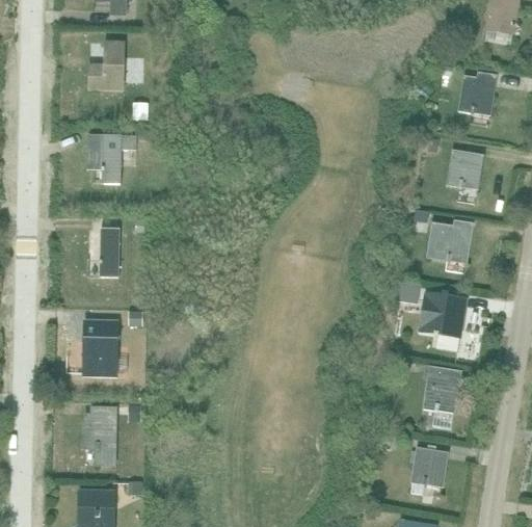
[(489,0),(485,27),(486,27),(487,26),(511,30),(511,31),(512,31),(513,24),(514,24),(515,21),(514,21),(517,0),(489,0)]
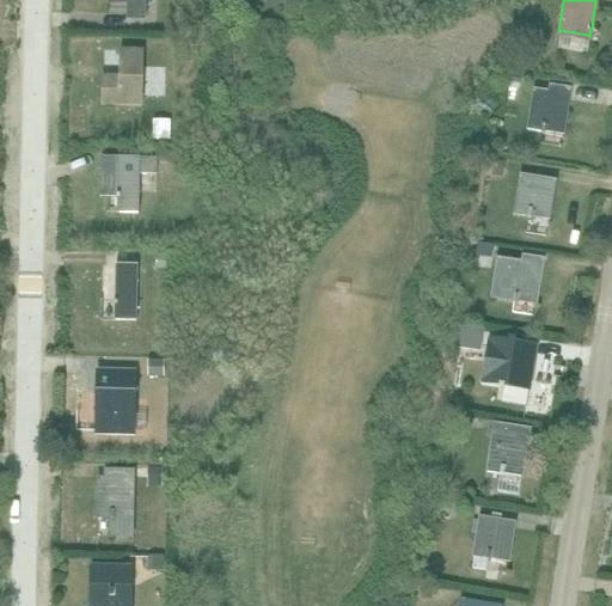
[(141,102),(141,46),(120,46),(120,72),(102,72),(102,101),(118,101),(141,102)]
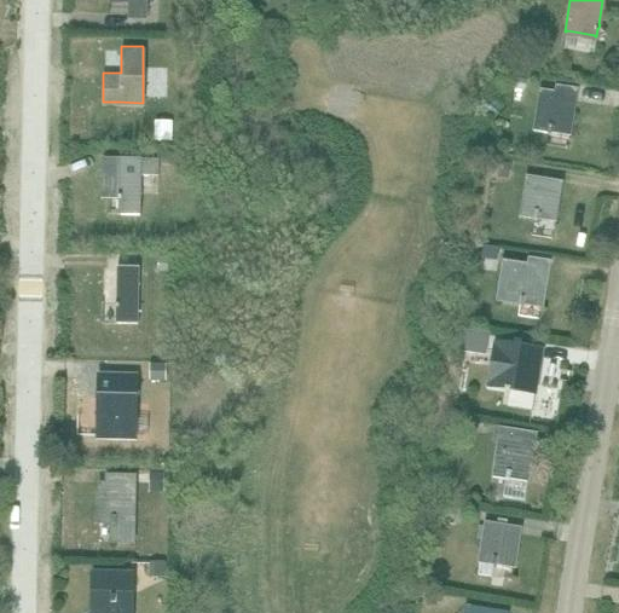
[(561,85),(560,85),(559,91),(542,88),(542,87),(541,87),(538,104),(536,104),(532,127),(547,129),(547,131),(550,131),(551,122),(568,125),(567,134),(568,136),(576,87),(561,85)]
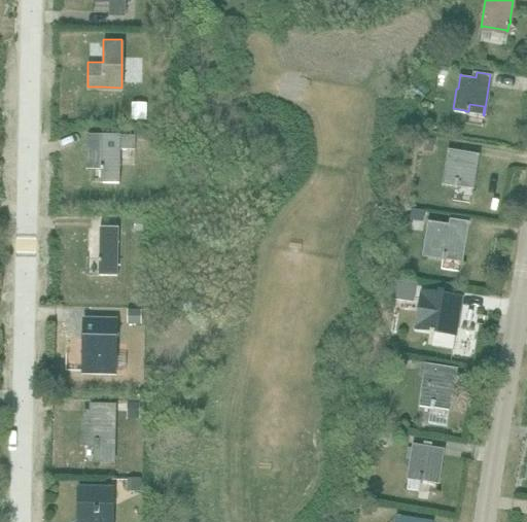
[(135,146),(135,133),(102,132),(88,131),(88,145),(102,145),(101,163),(100,163),(100,166),(102,166),(102,178),(100,178),(100,179),(119,180),(120,146),(135,146)]
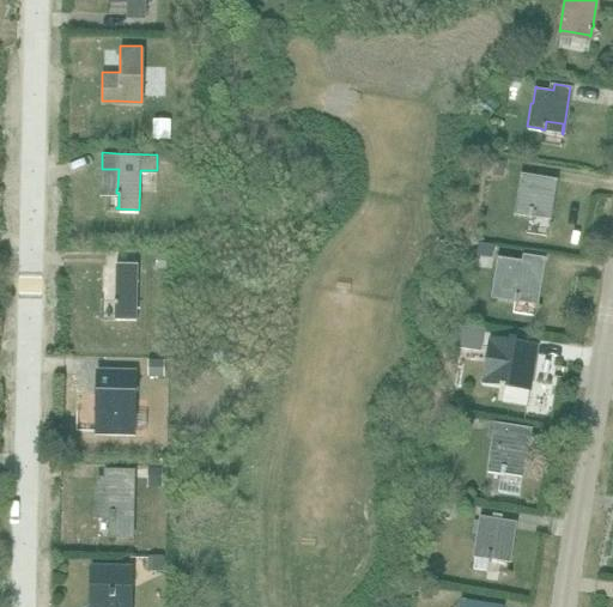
[(493,156),(491,170),(503,171),(505,157),(493,156)]
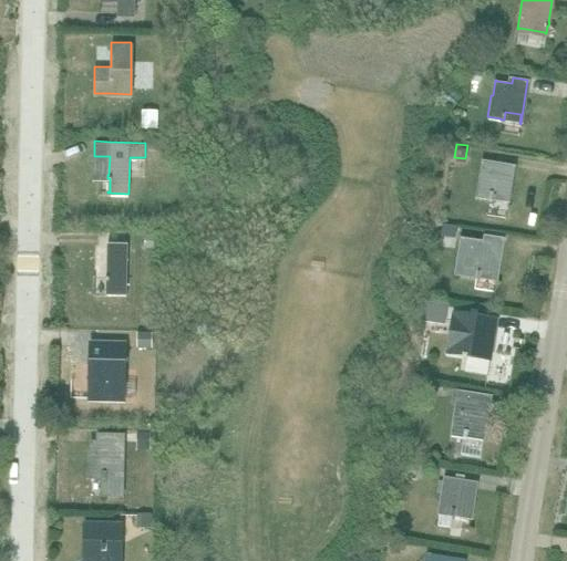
[(501,162),(502,156),(500,156),(500,162),(484,159),(483,158),(477,194),(488,195),(488,198),(492,198),(492,196),(507,199),(506,203),(507,203),(514,164),(501,162)]
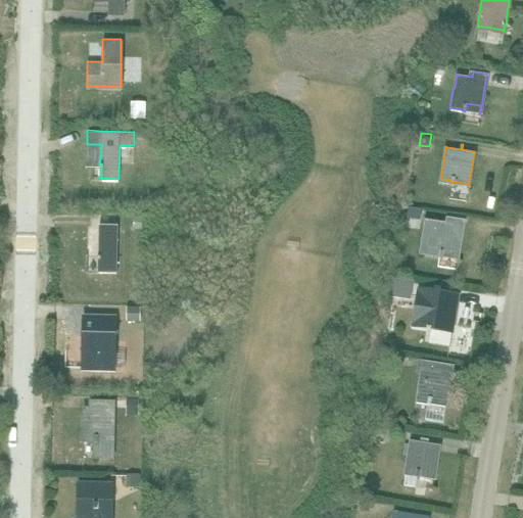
[(133,214),(132,226),(141,226),(141,214),(133,214)]
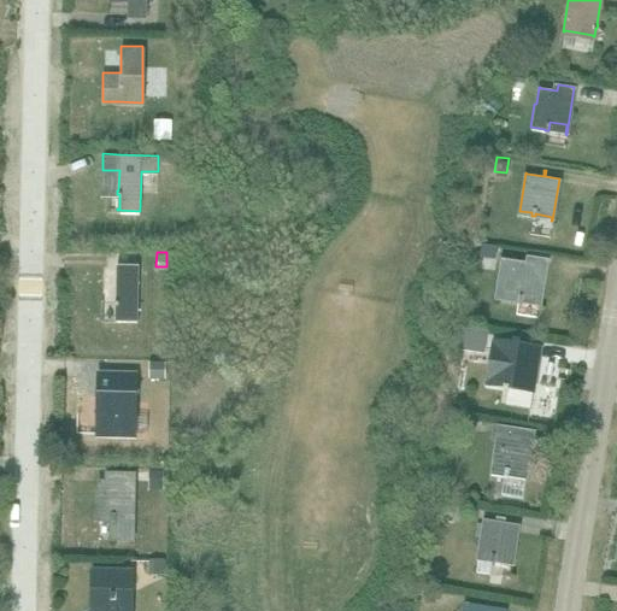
[(532,256),(530,256),(529,262),(512,259),(503,257),(497,294),(518,298),(517,301),(521,301),(522,293),(539,295),(538,306),(539,306),(546,258),(532,256)]
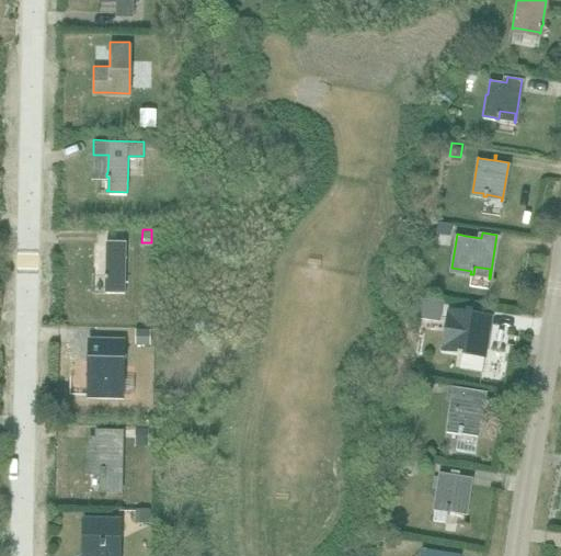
[(125,291),(125,239),(106,239),(105,240),(106,240),(105,272),(104,272),(104,275),(106,275),(106,288),(104,288),(104,290),(125,291)]
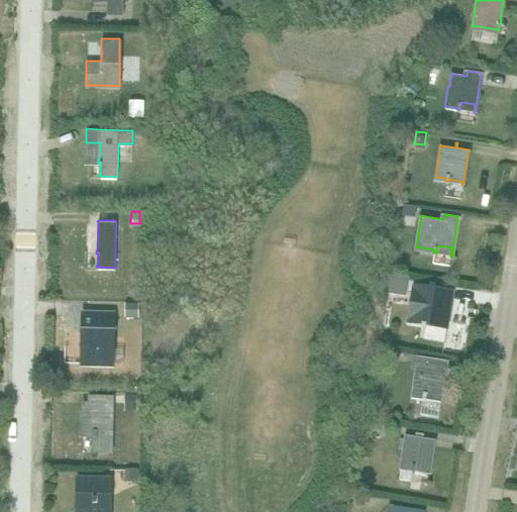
[(446,288),(433,286),(414,283),(408,319),(422,322),(422,324),(425,324),(426,318),(440,320),(439,328),(440,328),(446,288)]
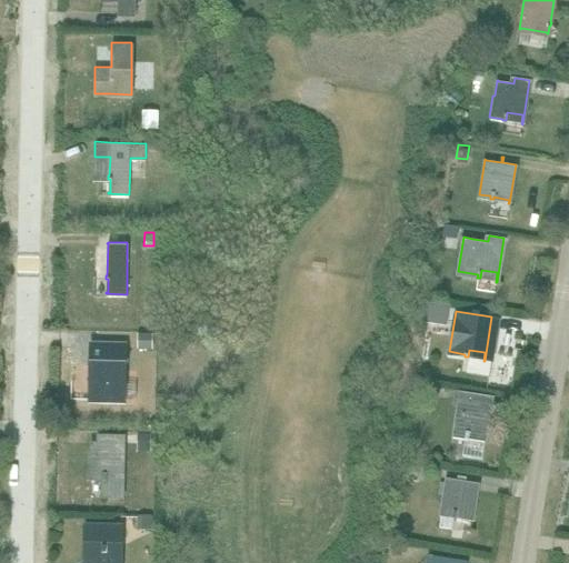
[(125,342),(89,342),(89,395),(125,395),(125,342)]
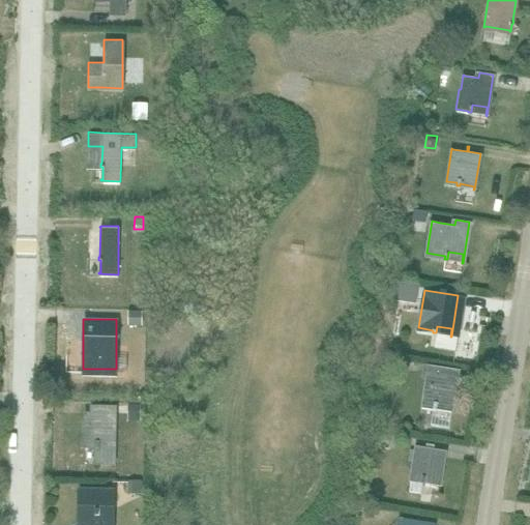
[(448,428),(458,369),(429,365),(422,404),(433,406),(430,426),(448,428)]
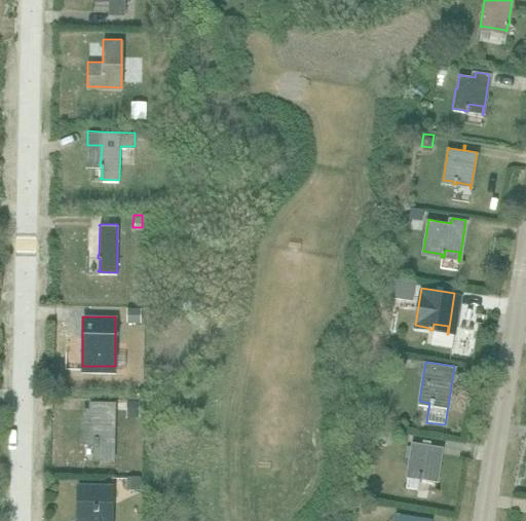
[(112,457),(114,402),(90,402),(90,408),(85,408),(84,408),(83,441),(95,441),(94,456),(112,457)]
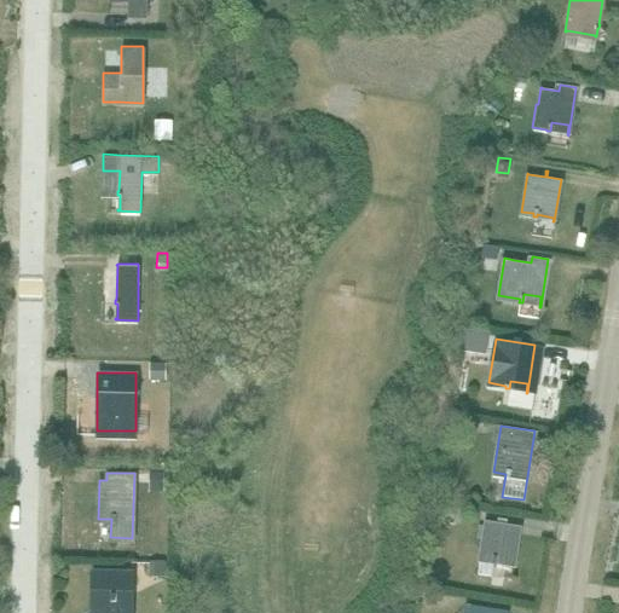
[(504,524),(505,516),(504,516),(503,522),(486,520),(485,520),(485,522),(479,521),(476,533),(482,535),(479,557),(492,560),(491,562),(495,562),(495,561),(513,565),(519,526),(504,524)]
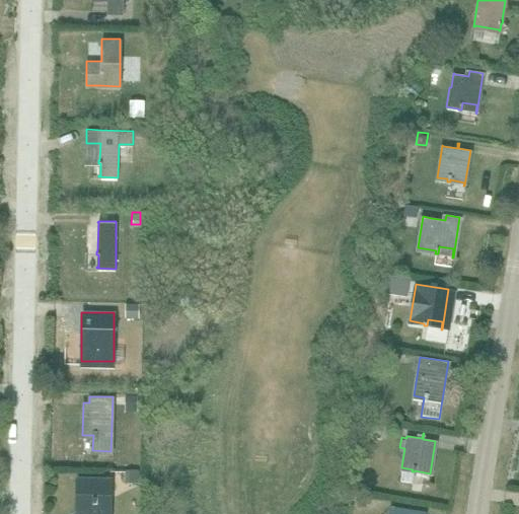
[(78,478),(78,475),(77,475),(77,510),(78,510),(78,508),(87,508),(86,513),(110,513),(110,508),(112,509),(112,507),(109,507),(110,476),(109,476),(109,479),(78,478)]
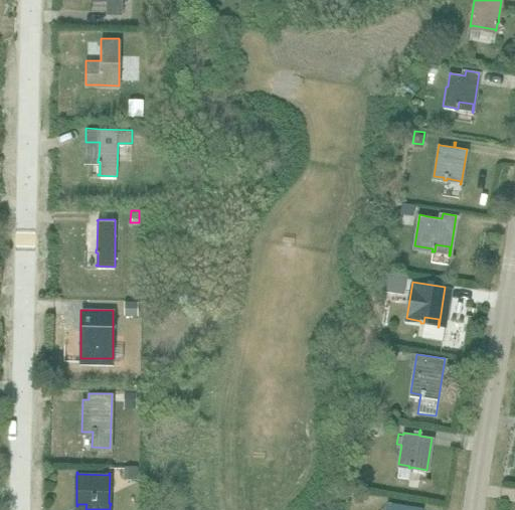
[(389,503),(389,501),(388,501),(386,509),(419,509),(420,506),(419,506),(419,508),(389,503)]
